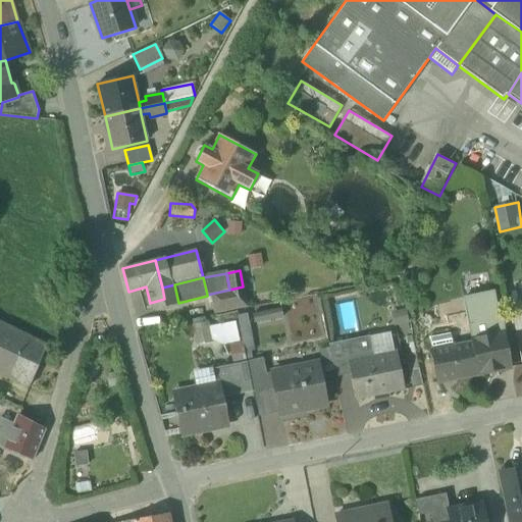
[(179,304),(178,303),(174,284),(162,288),(164,299),(150,303),(152,311),(179,304)]
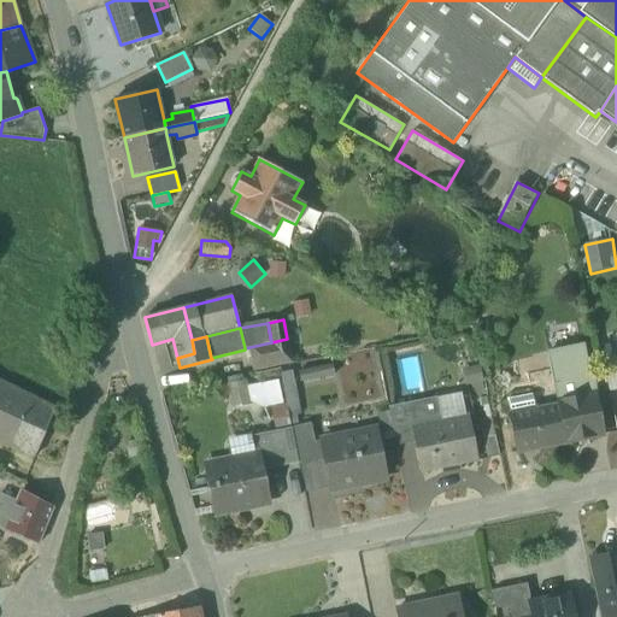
[(292,362),(287,339),(271,342),(250,347),(254,370),(292,362)]
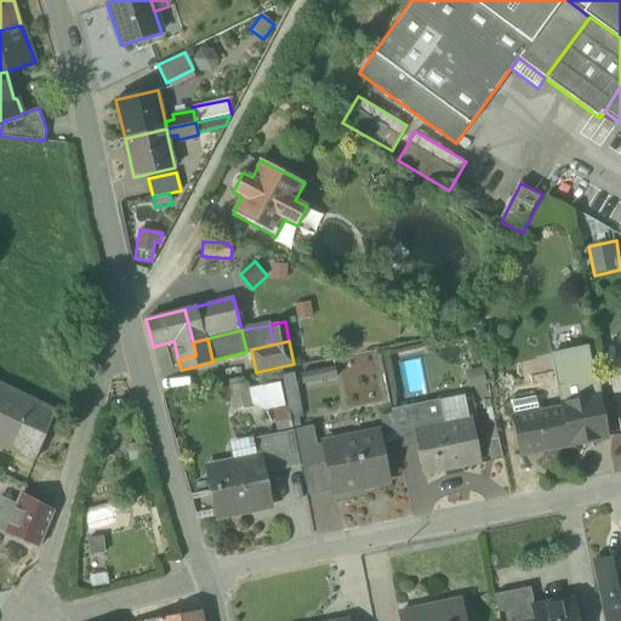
[(551,355),(560,403),(598,394),(588,348),(551,355)]
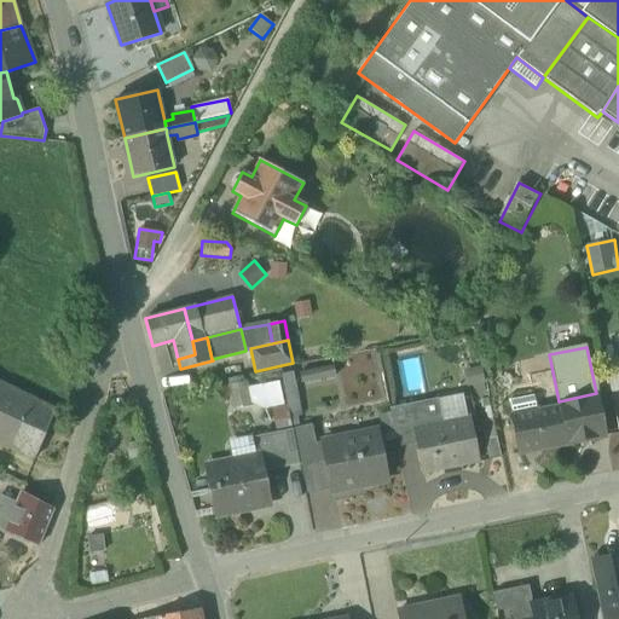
[(618,391),(618,359),(618,357),(603,359),(609,393),(618,391)]
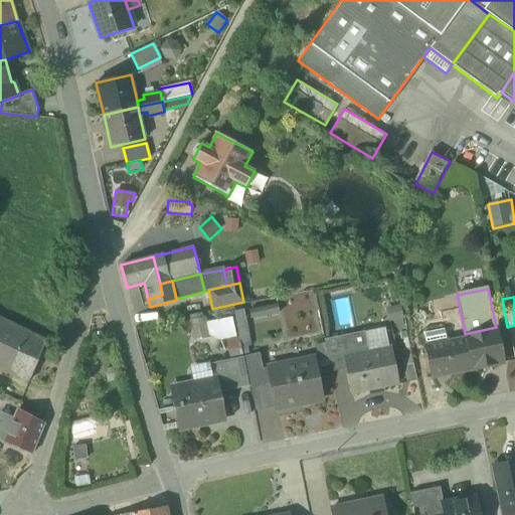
[(280,305),(249,309),(251,318),(281,314),(280,305)]
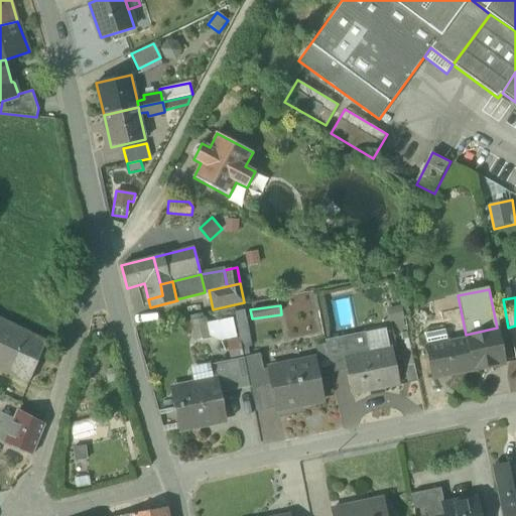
[(402,305),(387,308),(390,323),(405,319),(402,305)]
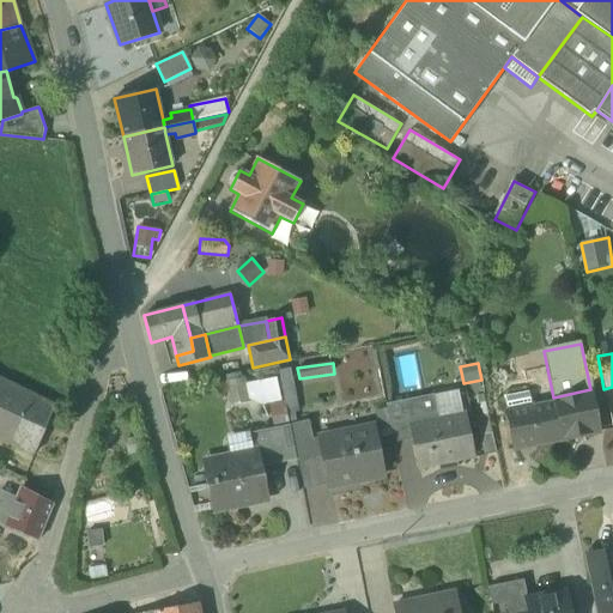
[(292,368),(279,370),(290,422),(303,419),(292,368)]
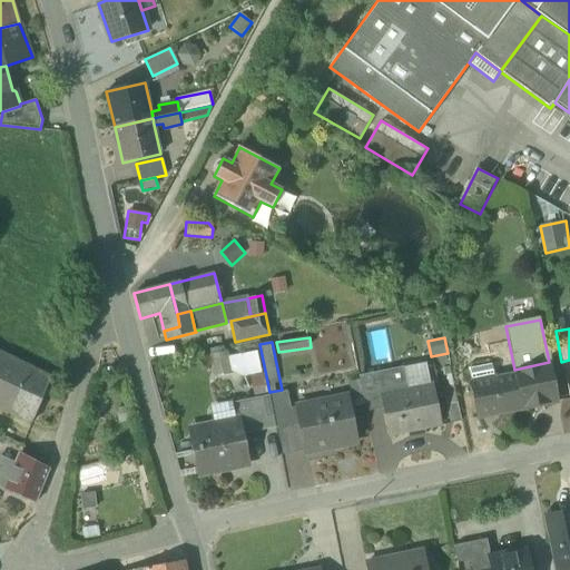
[(229,351),(209,355),(215,379),(235,374),(229,351)]
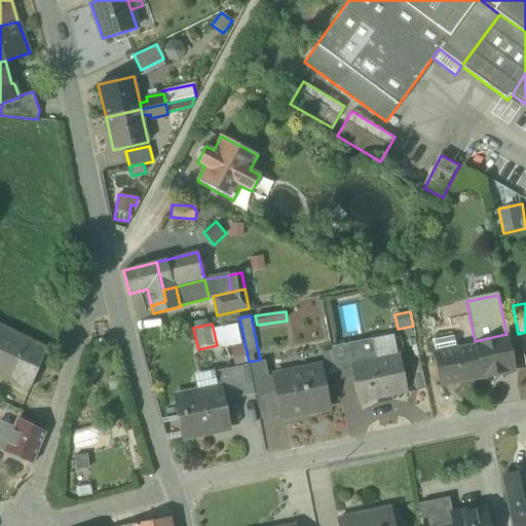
[(0,375),(30,389),(46,349),(29,341),(29,340),(0,326),(0,375)]
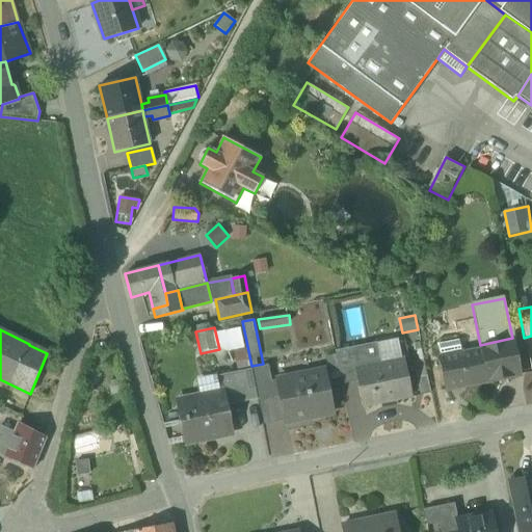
[(399,338),(378,342),(382,365),(404,361),(399,338)]
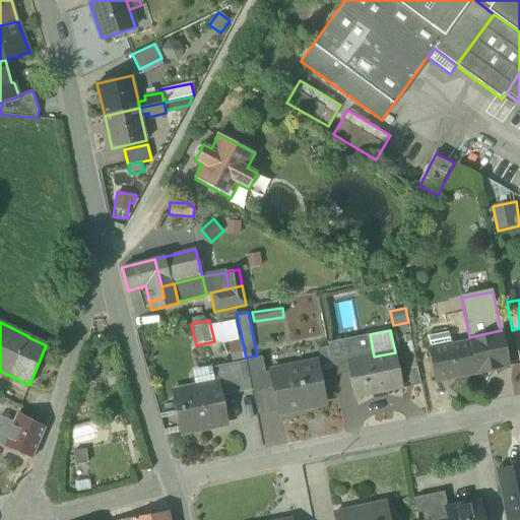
[(471,340),(478,373),(508,367),(501,330),(469,337),(470,340),(471,340)]
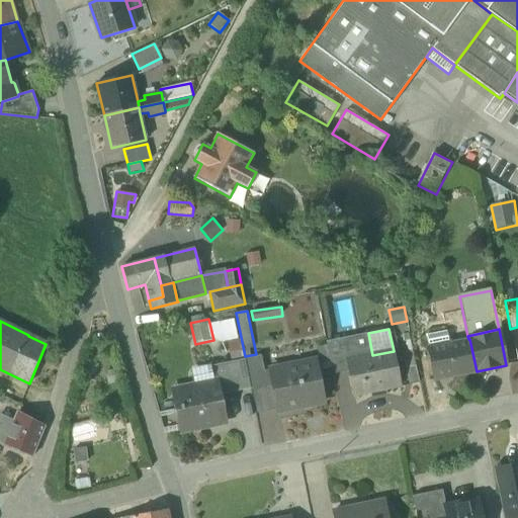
[(426,335),(428,347),(449,343),(446,331),(426,335)]
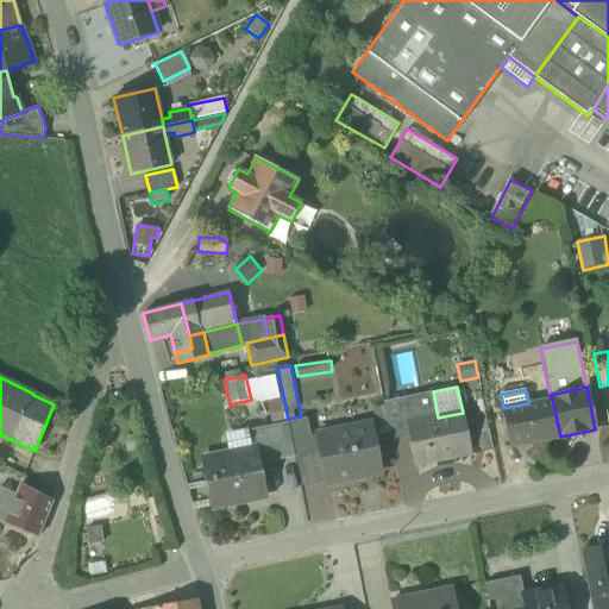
[(384,406),(385,413),(406,409),(408,424),(438,418),(433,391),(383,401),(384,406)]
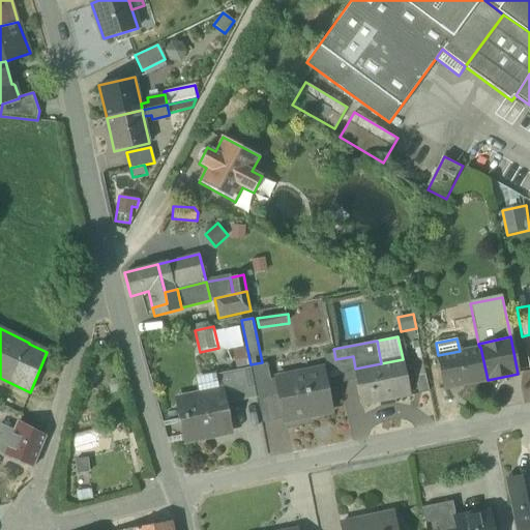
[(479,347),(460,351),(438,355),(444,384),(463,380),(464,384),(488,380),(480,347),(479,347)]
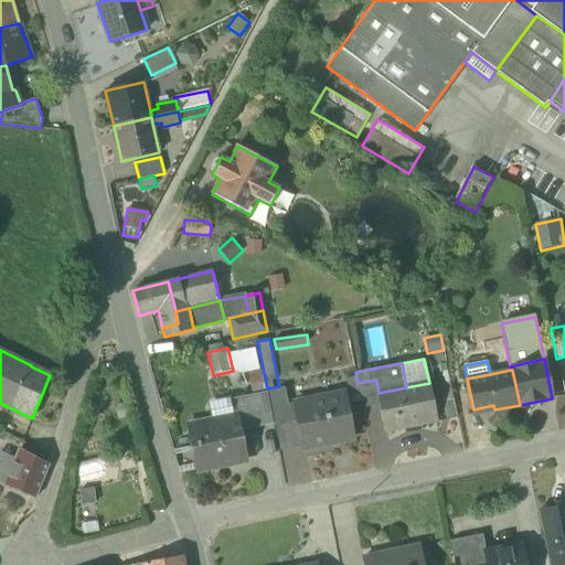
[(358,383),(356,376),(345,379),(349,397),(360,394),(358,383)]
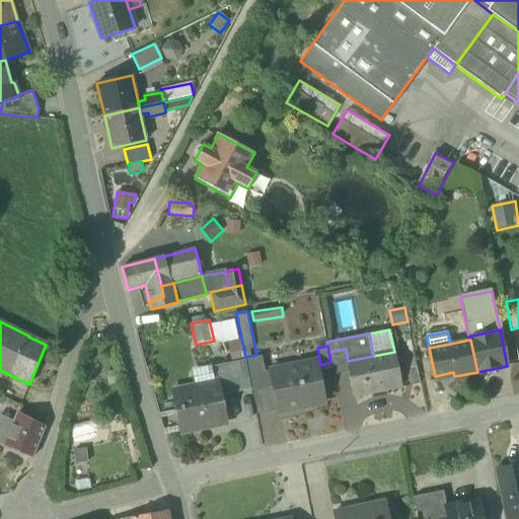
[(330,362),(334,374),(349,371),(348,361),(346,349),(328,352),(330,362)]
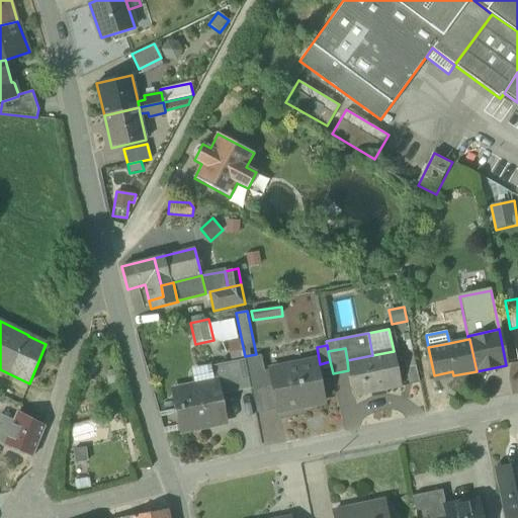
[(348,370),(354,396),(401,386),(394,351),(372,355),(347,360),(348,370)]
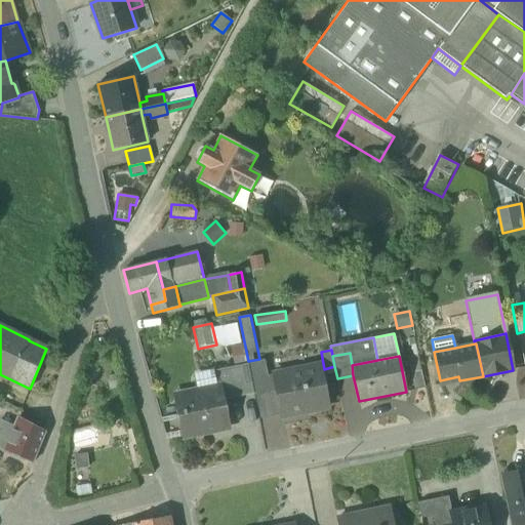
[(418,356),(409,358),(415,389),(425,387),(418,356)]
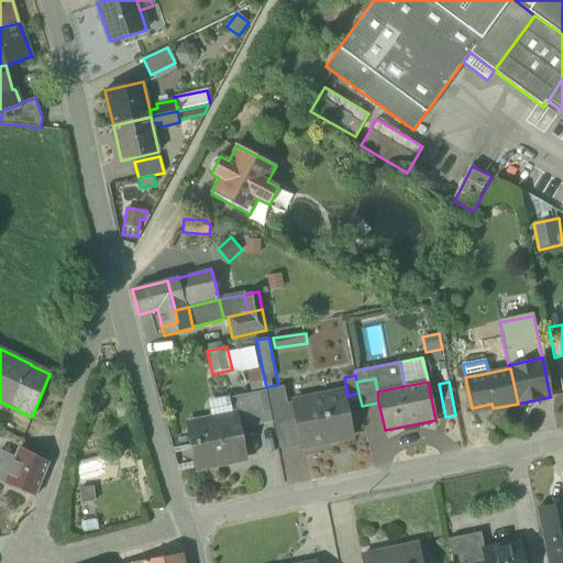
[(284,387),(266,390),(273,422),(290,419),(284,387)]
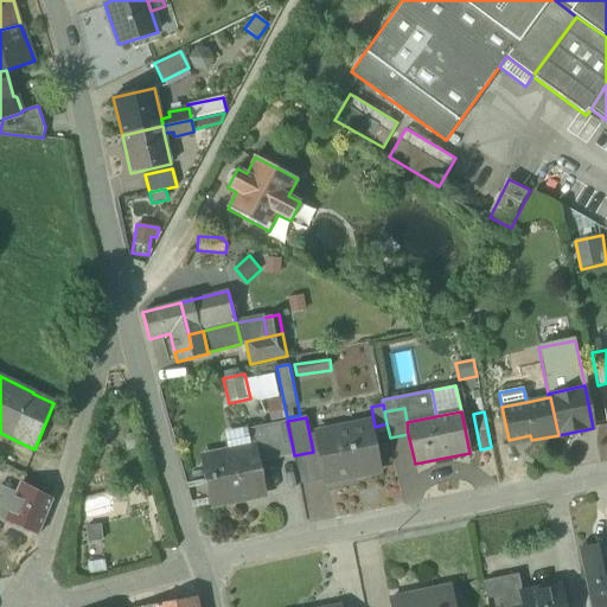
[(256,462),(294,455),(287,421),(248,429),(251,453),(254,452),(256,462)]
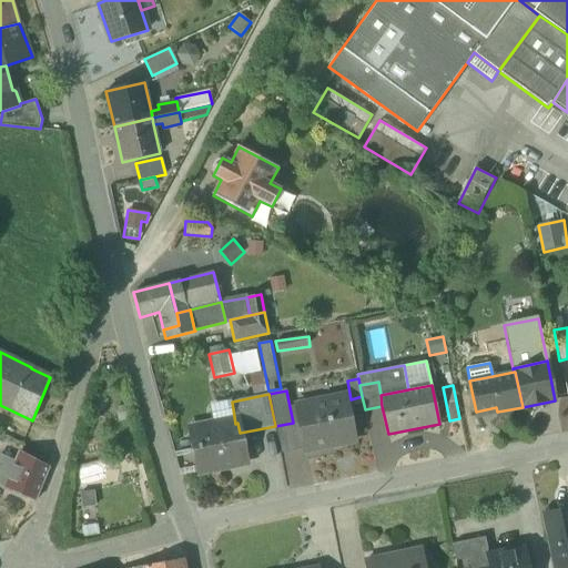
[(305,449),(305,452),(306,452),(306,449),(331,444),(331,446),(354,442),(345,396),(325,399),(326,402),(296,408),(300,422),(305,449)]
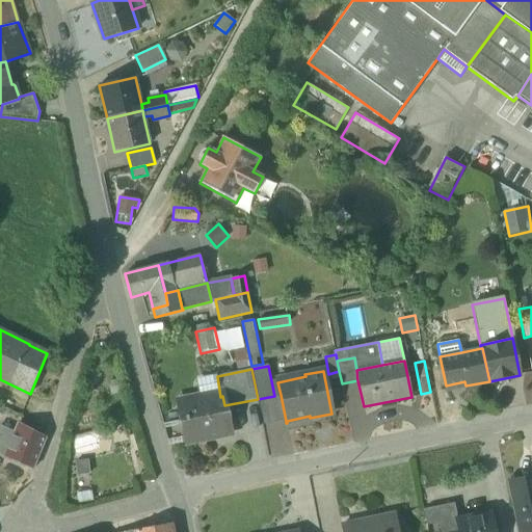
[(202,379),(206,399),(220,397),(217,376),(202,379)]
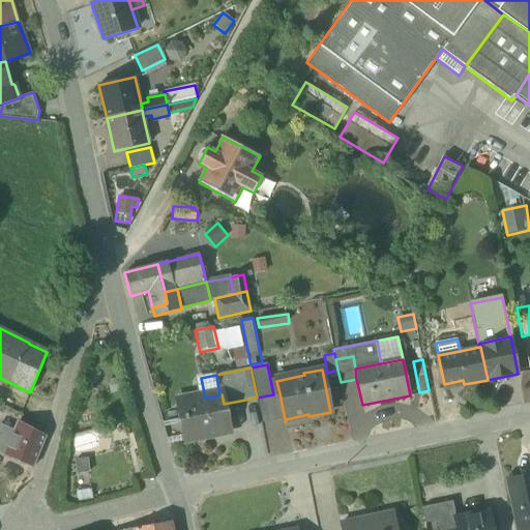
[(280,393),(273,394),(257,398),(262,423),(285,419),(280,393)]
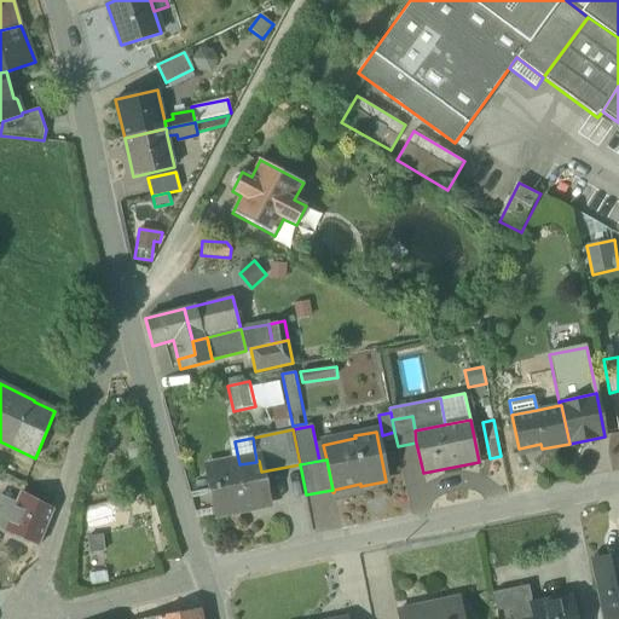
[(212,470),(220,514),(244,509),(243,507),(267,502),(261,472),(259,461),(256,462),(239,464),(212,470)]
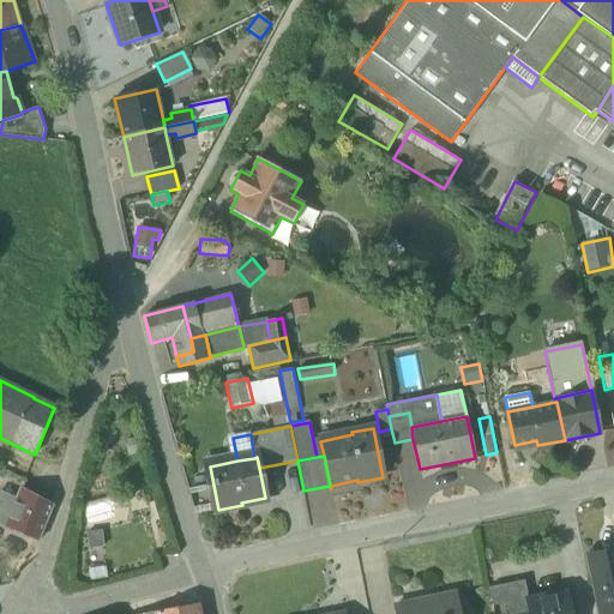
[(6,528),(38,541),(53,505),(48,503),(23,488),(18,499),(6,528)]
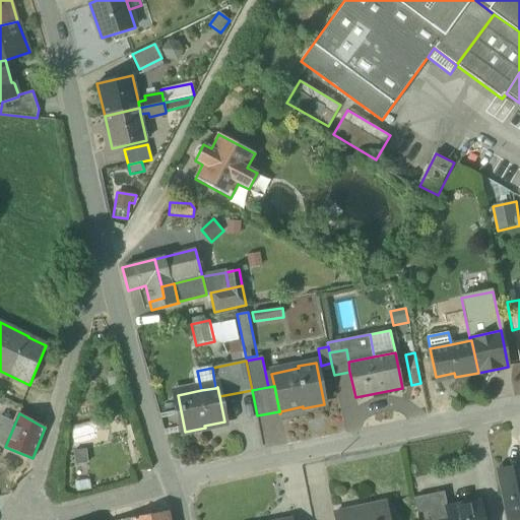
[(0,420),(0,444),(5,447),(15,423),(2,417),(0,420)]
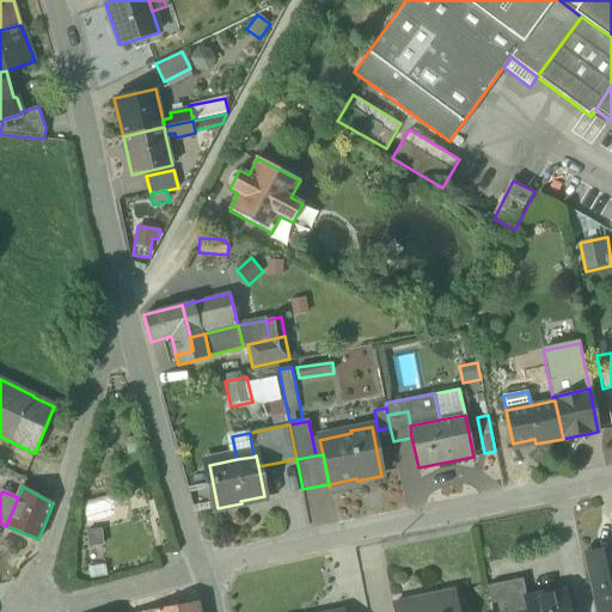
[(104,527),(87,530),(90,546),(106,545),(104,527)]
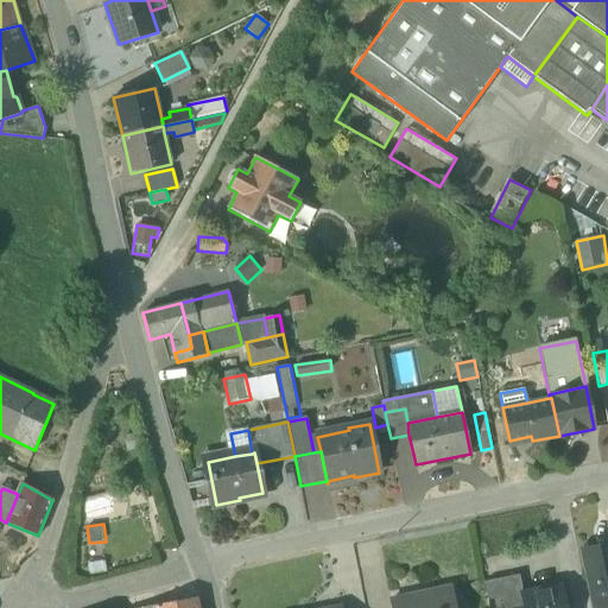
[(607,545),(583,551),(594,607),(600,607),(607,606),(607,545)]
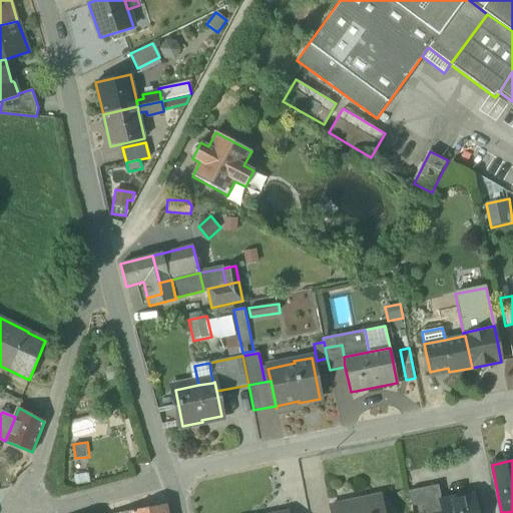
[(437,485),(409,491),(412,506),(424,504),(425,512),(433,512),(442,511),(440,501),(437,485)]
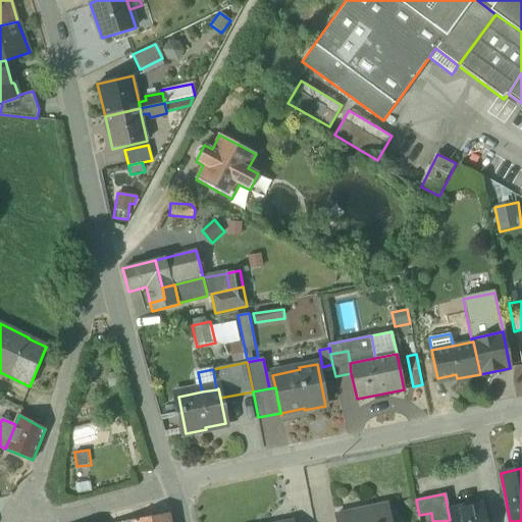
[(450,520),(450,521),(485,521),(482,503),(448,510),(450,520)]
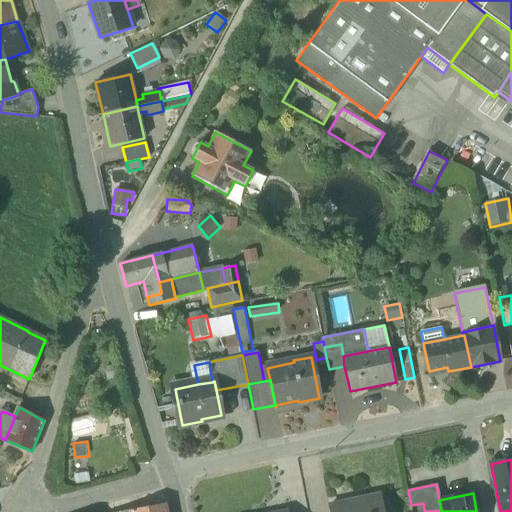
[(383,511),(380,496),(349,502),(348,501),(329,505),(330,511),(383,511)]
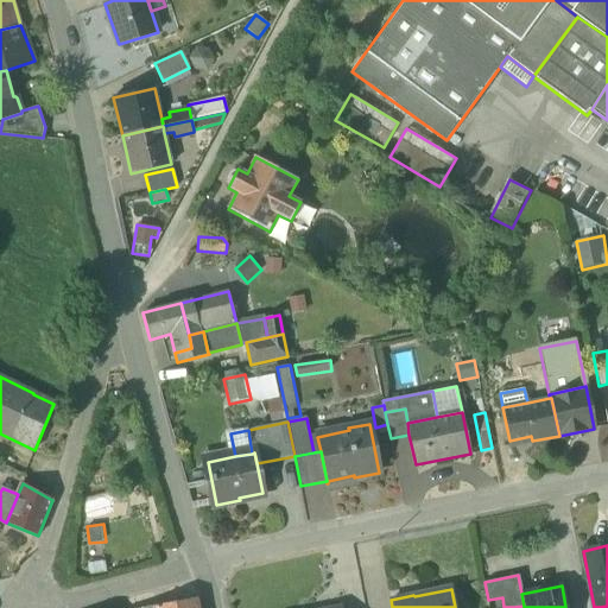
[(198,607),(196,597),(153,606),(153,607),(198,607)]
